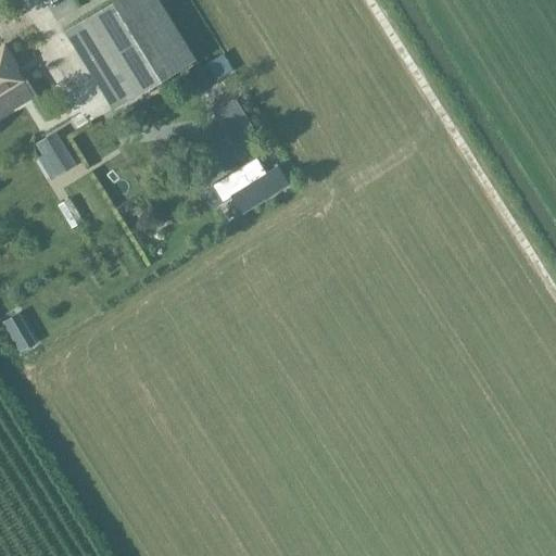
[(114,0),(83,21),(130,99),(198,57),(162,0),(114,0)]
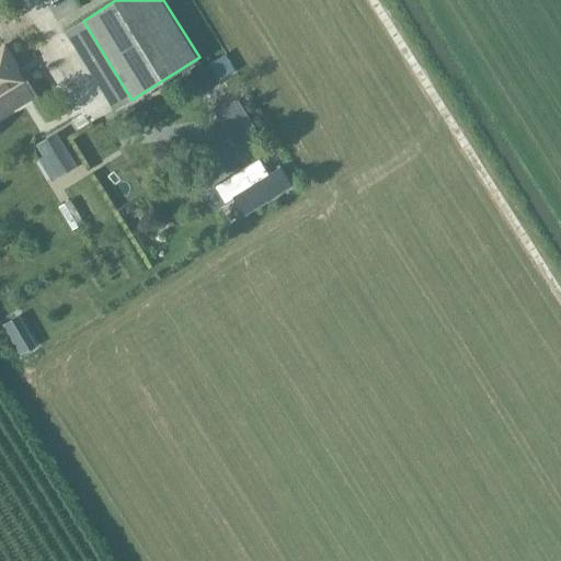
[(0,104),(30,87),(6,48),(0,52),(0,104)]
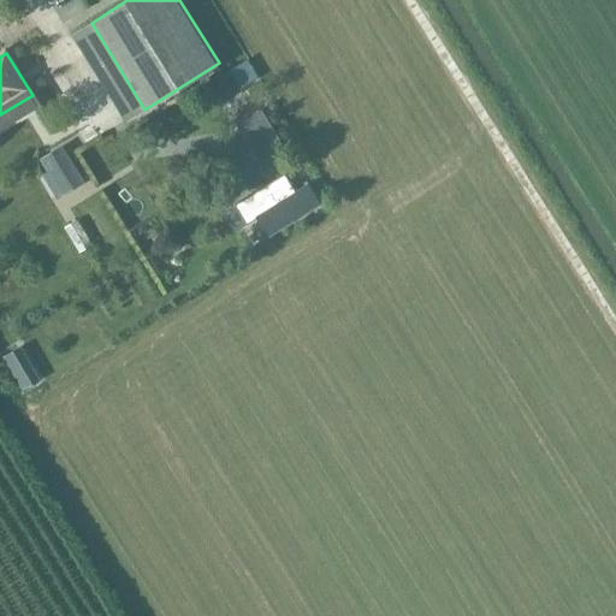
[(83,182),(63,148),(48,157),(57,170),(69,190),(83,182)]
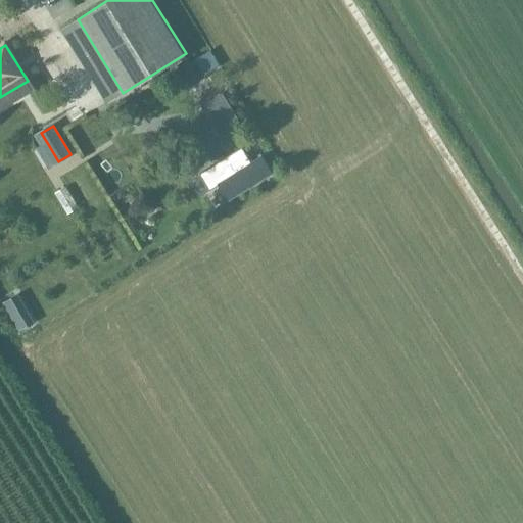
[(242,147),(200,174),(210,190),(221,184),(231,199),(273,174),(263,156),(252,163),(242,147)]
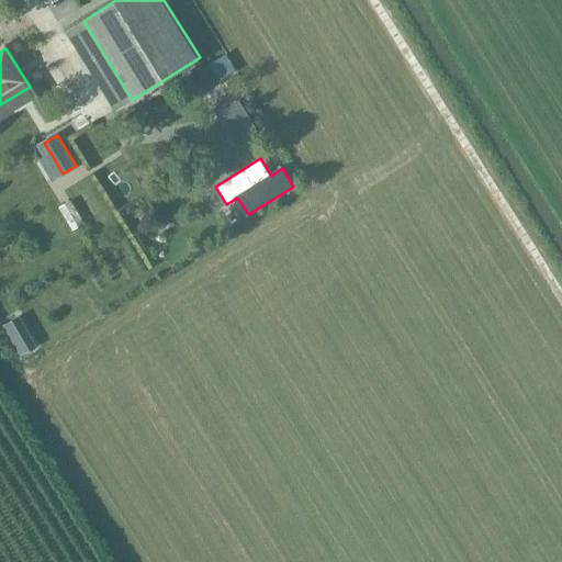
[(53,205),(64,231),(81,223),(69,199),(53,205)]
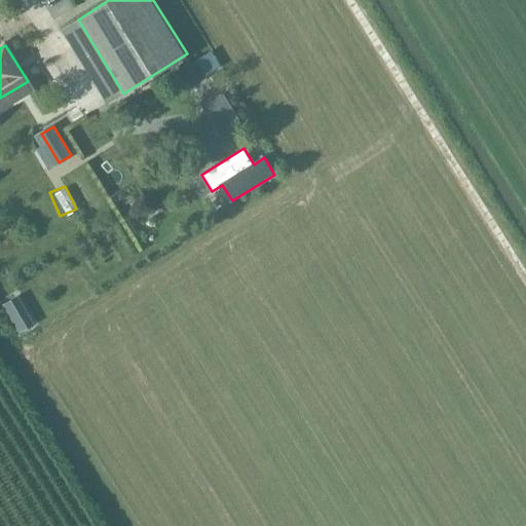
[(35,325),(23,303),(8,311),(21,333),(35,325)]
